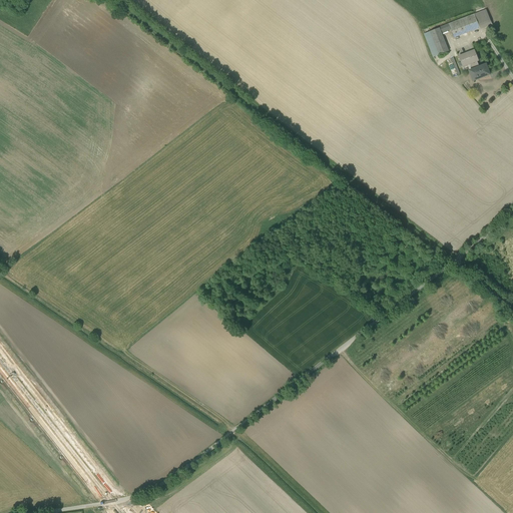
[(486,10),(474,15),(480,28),(481,27),(482,29),(491,25),(486,10)]
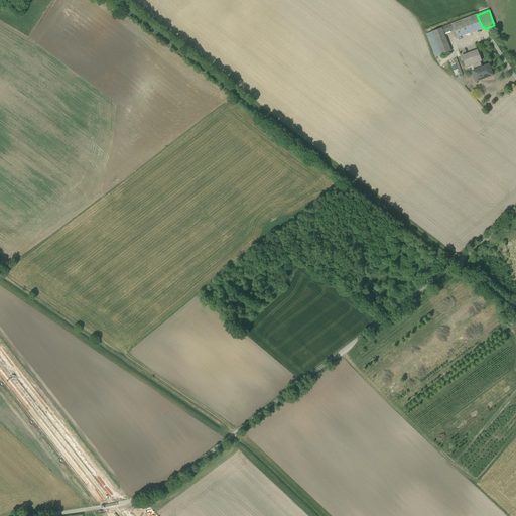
[(477,15),(452,24),(454,29),(457,37),(483,28),(477,15)]
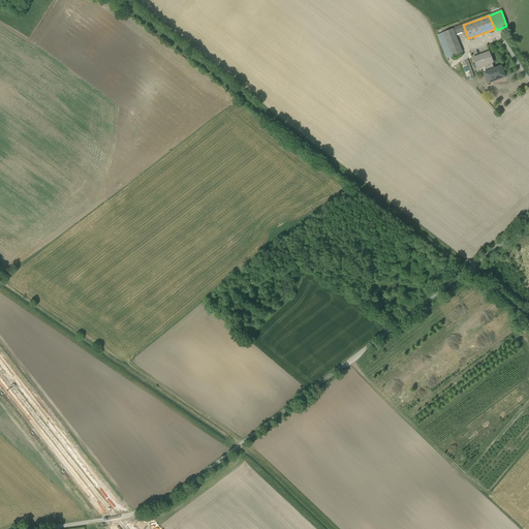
[(463,25),(453,29),(455,34),(465,30),(463,25)]
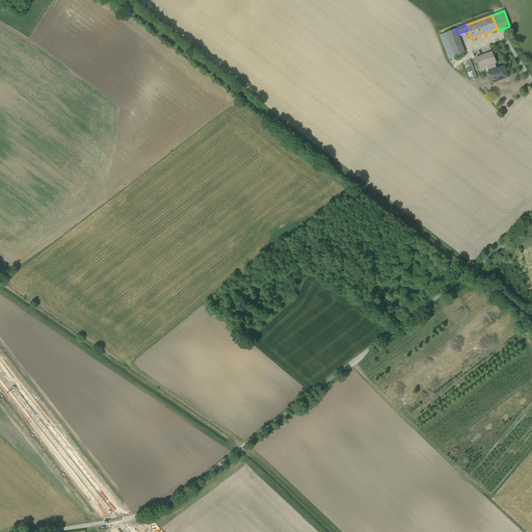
[(457,34),(455,29),(446,33),(455,57),(466,53),(457,34)]
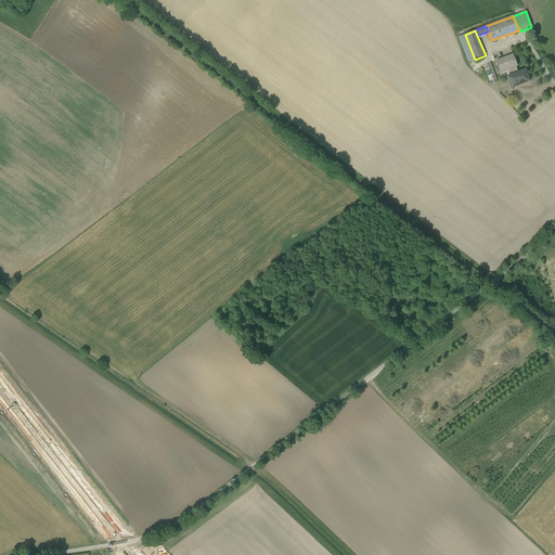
[(513,54),(504,57),(508,69),(516,66),(517,66),(513,54)]
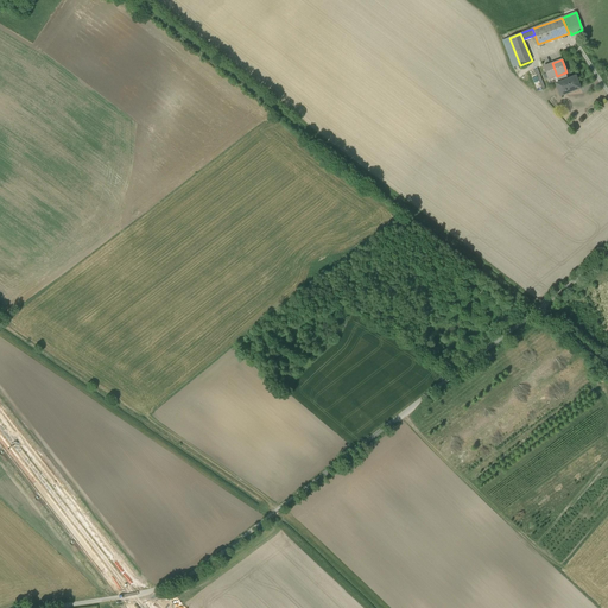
[(552,63),(544,67),(549,80),(557,76),(552,63)]
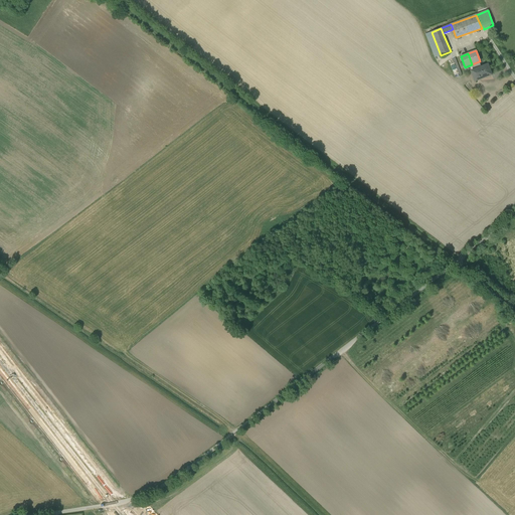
[(462,74),(455,58),(453,58),(460,75),(462,74)]
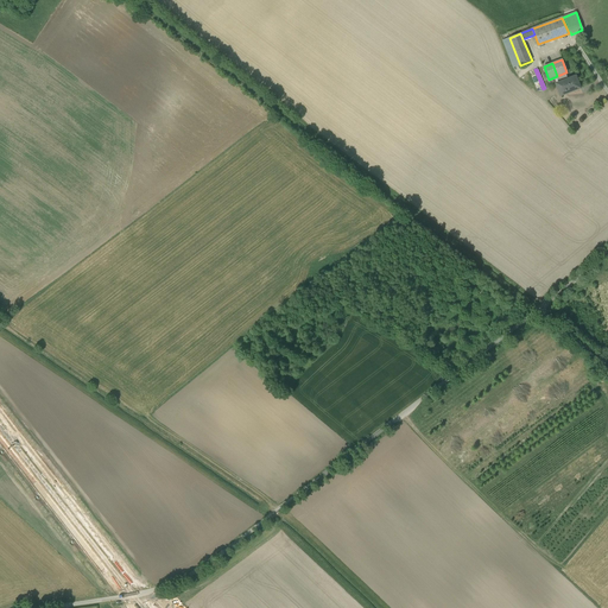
[(565,73),(557,76),(561,83),(568,80),(565,73)]
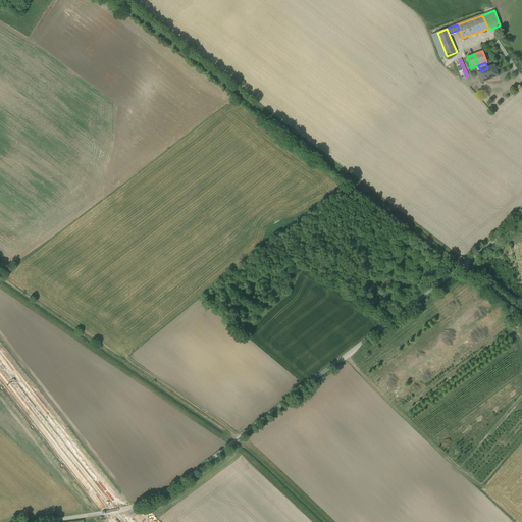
[(481,71),(477,72),(481,83),(499,75),(494,65),(487,68),(481,71)]
